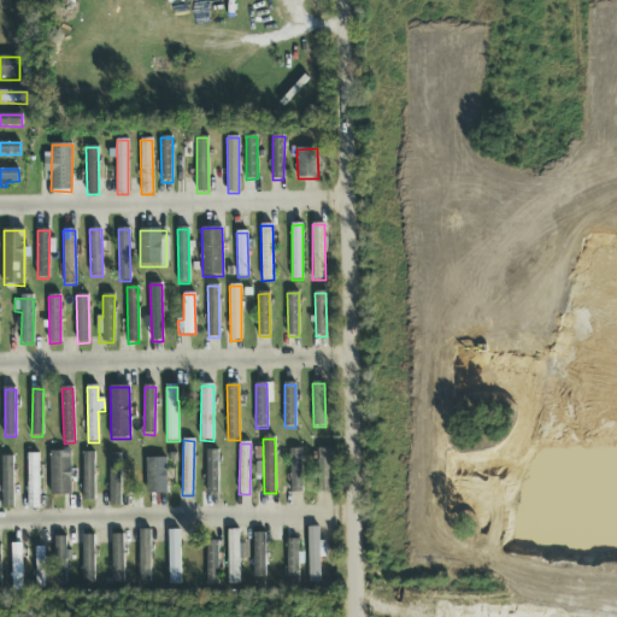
[(301,450),(291,450),(291,493),(303,493),(301,450)]
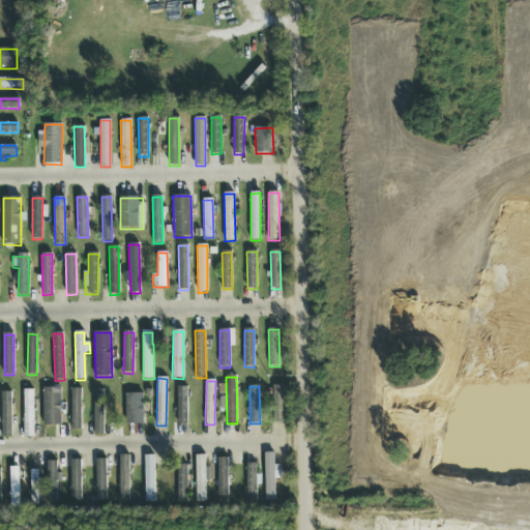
[(272,423),(283,423),(284,386),(273,386),(272,423)]
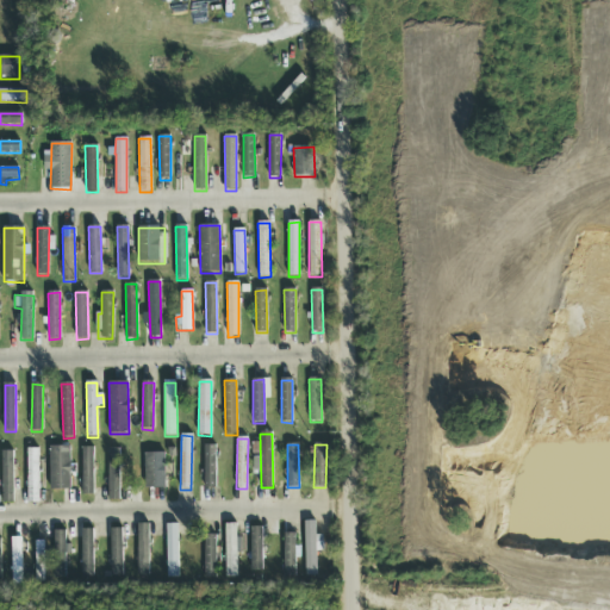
[(216,446),(204,447),(205,489),(216,489),(216,446)]
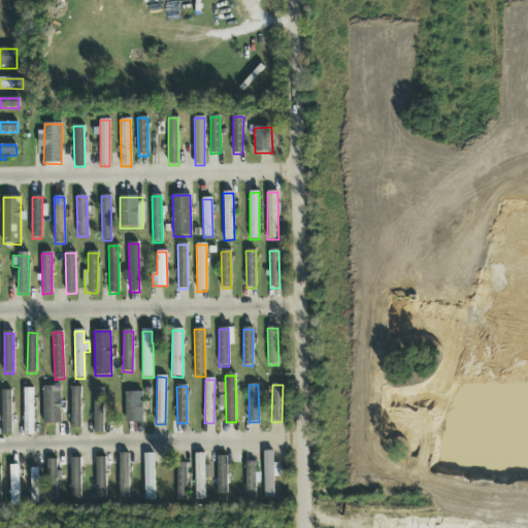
[(42,388),(43,425),(61,424),(61,387),(42,388)]
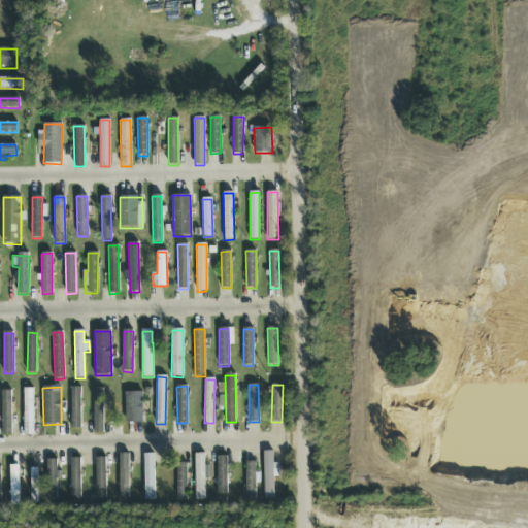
[(24,436),(34,435),(33,389),(23,389),(24,436)]
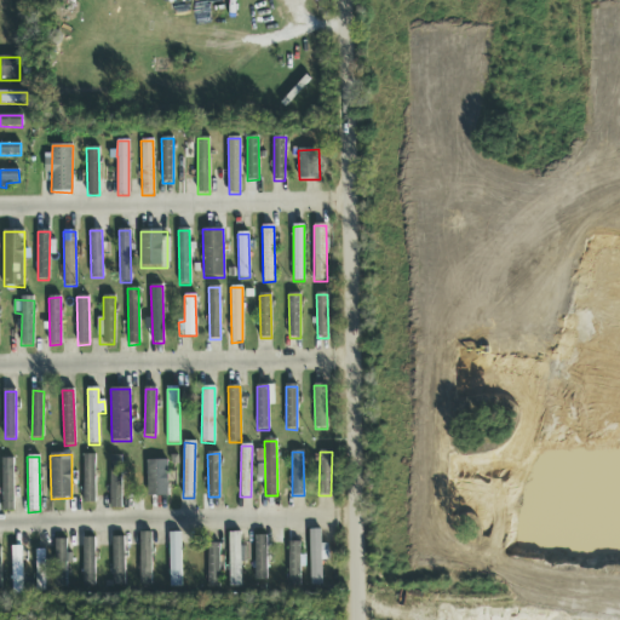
[(95,457),(84,457),(84,504),(96,504),(95,457)]
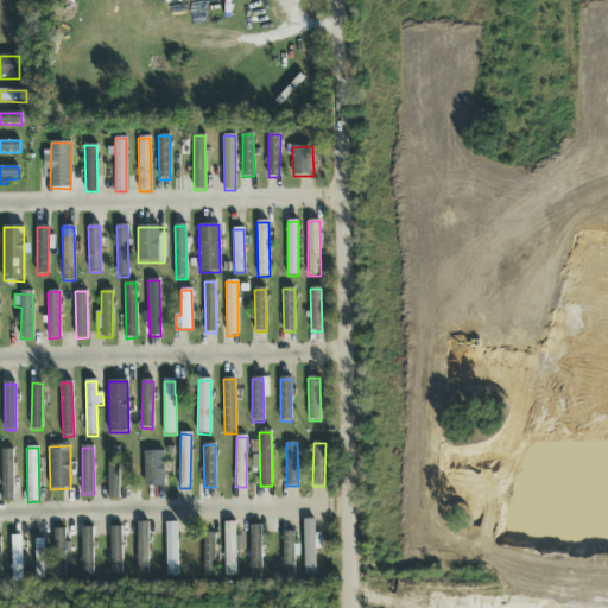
[(109,499),(120,499),(119,448),(108,448),(109,499)]
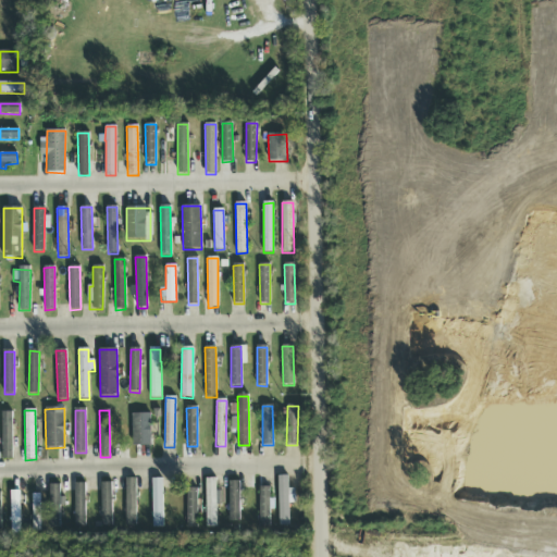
[(13,412),(3,412),(2,459),(12,459),(13,412)]
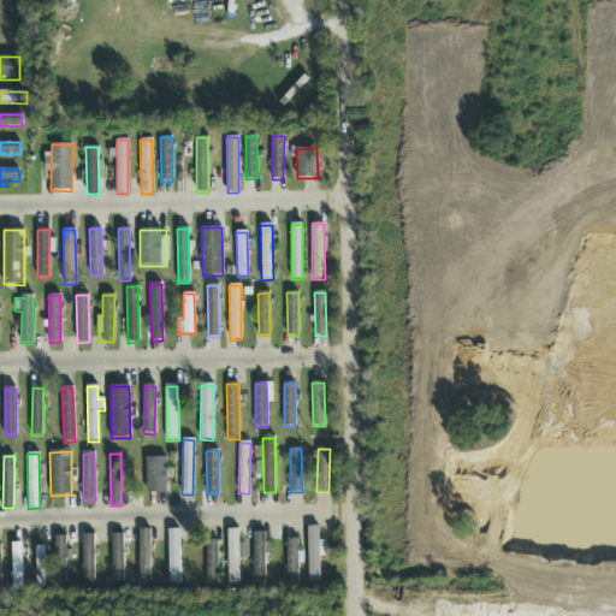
[(166,458),(147,458),(147,495),(167,493),(166,458)]
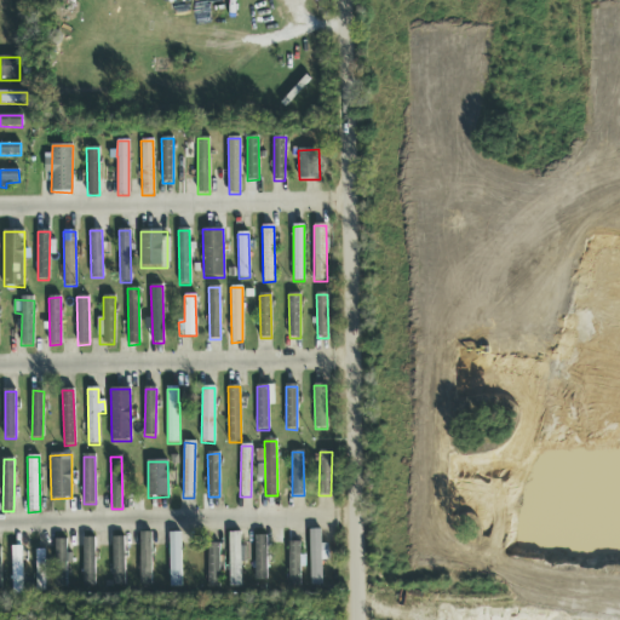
[(322,586),(320,530),(310,532),(311,586),(322,586)]
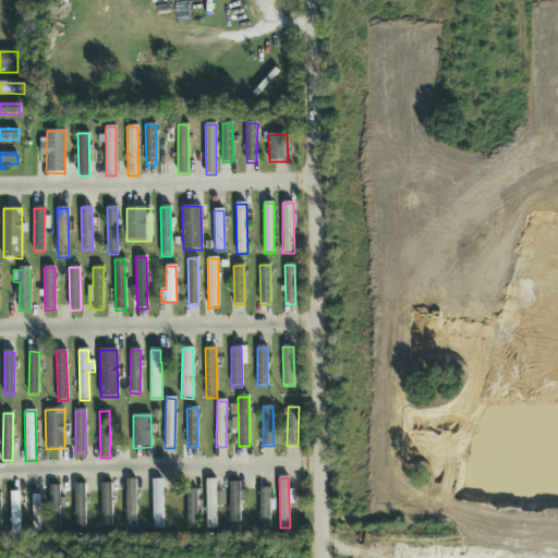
[(125,529),(136,528),(136,480),(125,480),(125,529)]
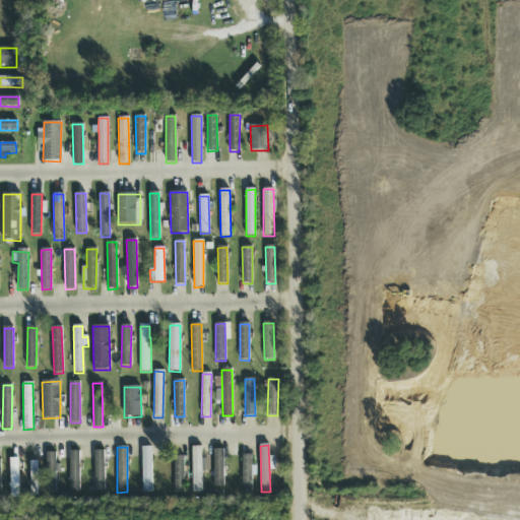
[(151,493),(151,447),(141,448),(142,494),(151,493)]
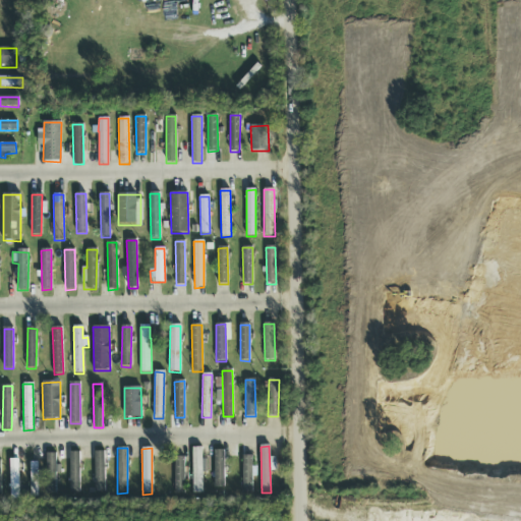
[(203,473),(208,473),(207,459),(203,459),(201,448),(192,449),(193,494),(203,494),(203,473)]
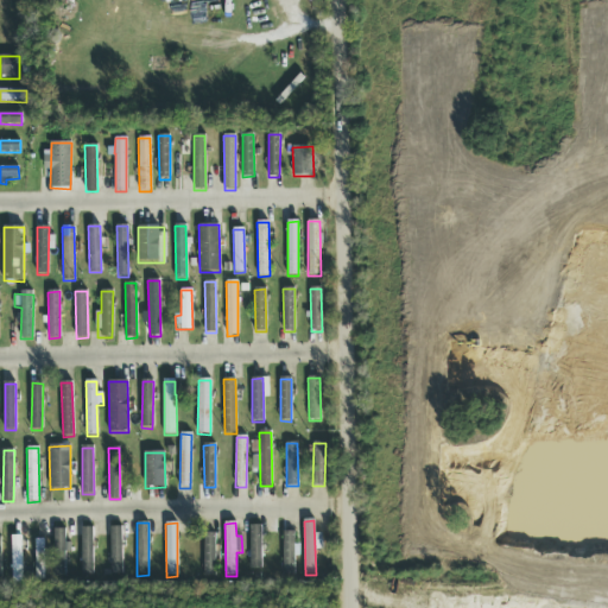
[(251,570),(263,569),(261,526),(249,526),(251,570)]
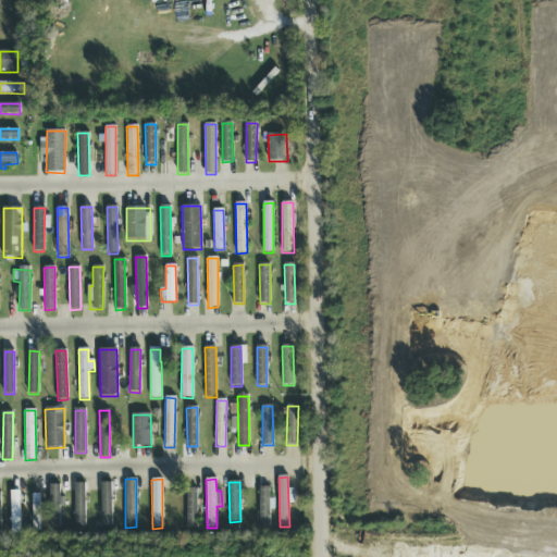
[(112,483),(101,484),(102,527),(112,527),(112,483)]
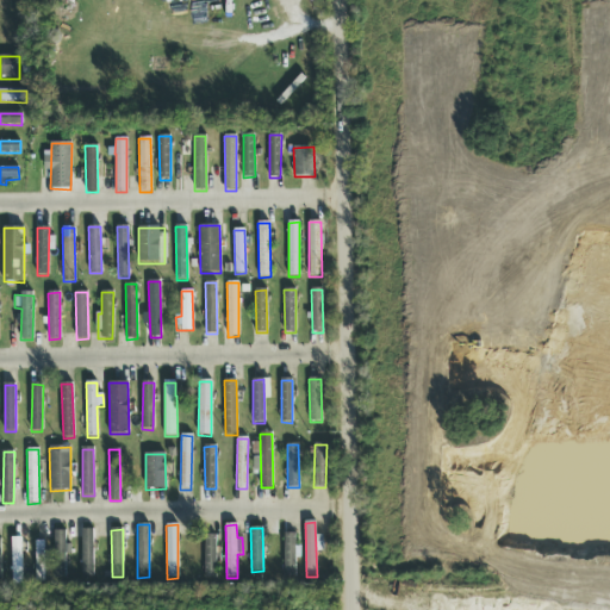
[(94,530),(82,530),(82,577),(93,578),(94,530)]
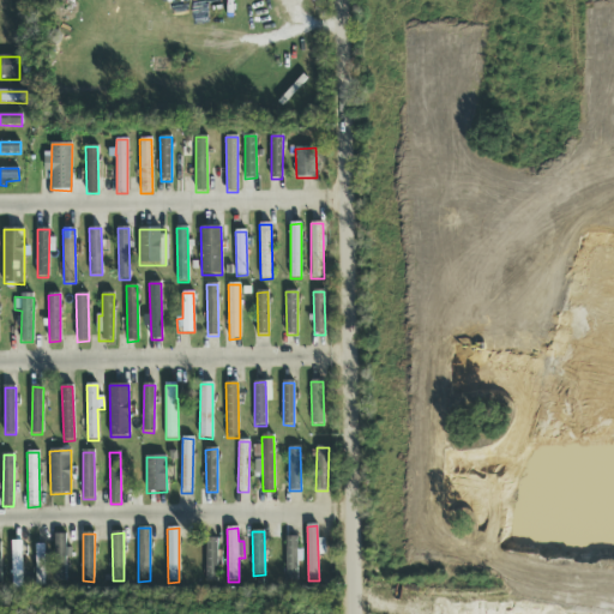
[(66,535),(55,535),(54,583),(66,584),(66,535)]
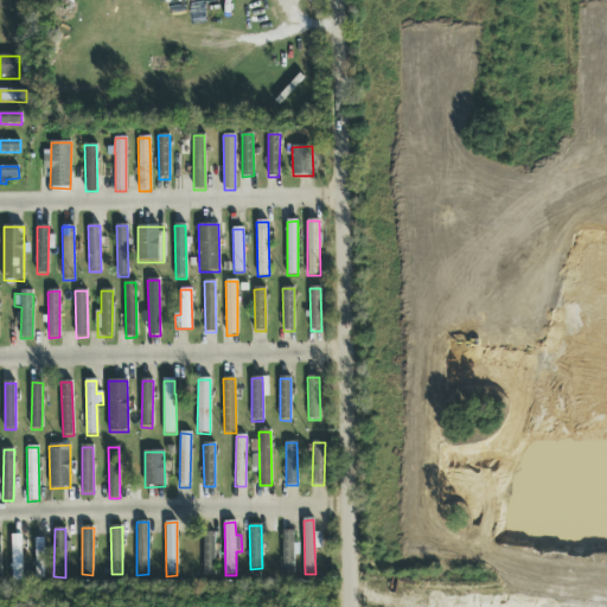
[(294,532),(283,531),(282,575),(294,575),(294,532)]
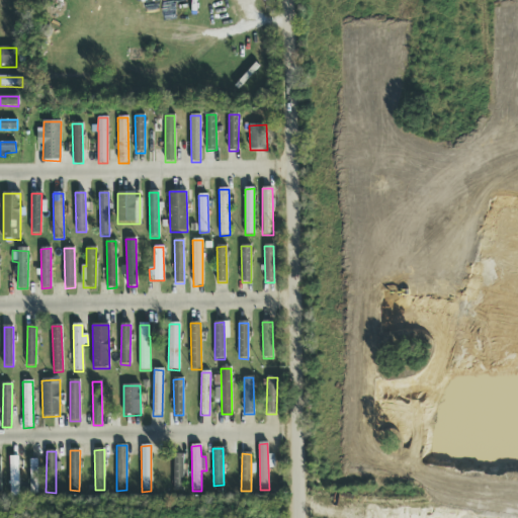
[(183,455),(174,455),(174,492),(183,492),(183,455)]
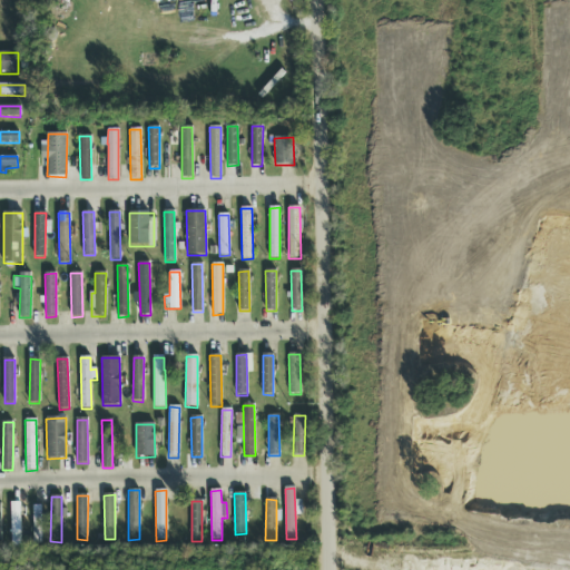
[(12,548),(21,547),(20,503),(11,503),(12,548)]
